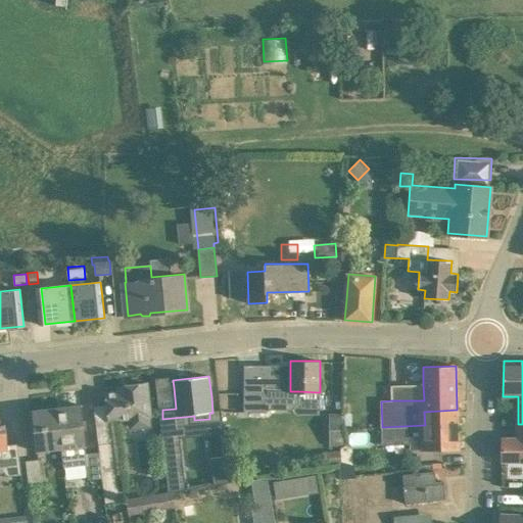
[(151,417),(150,403),(147,383),(129,385),(129,390),(106,392),(109,422),(128,420),(129,430),(151,427),(150,417),(151,417)]
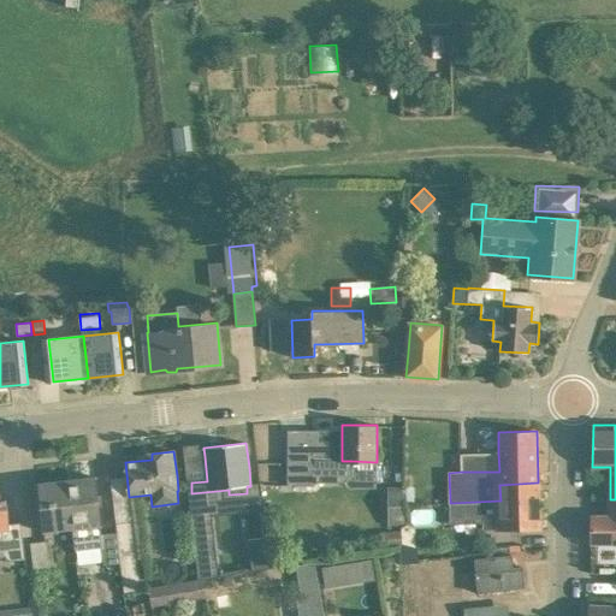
[(105,566),(120,563),(118,545),(117,533),(102,534),(95,477),(66,480),(72,529),(75,551),(102,548),(105,566)]
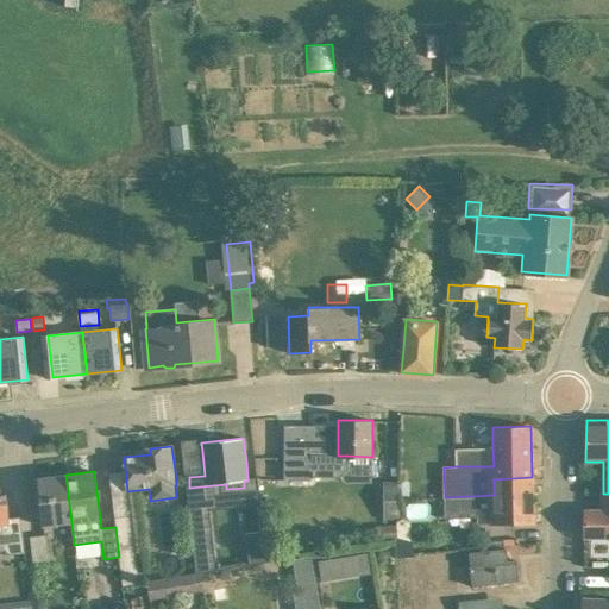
[(38,478),(41,502),(43,527),(71,523),(66,475),(38,478)]
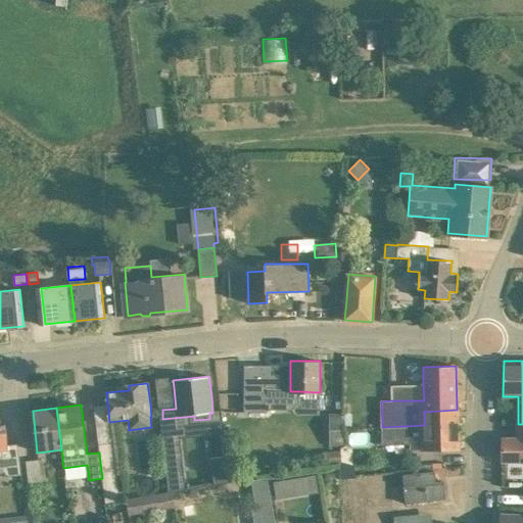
[(410,450),(437,449),(458,449),(457,410),(424,412),(425,425),(382,427),(382,444),(410,444),(410,450)]
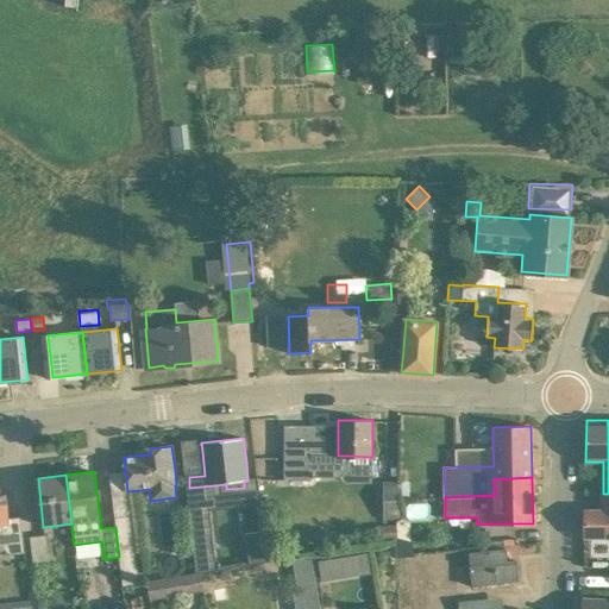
[(383,482),(383,521),(401,521),(401,501),(401,482),(383,482)]
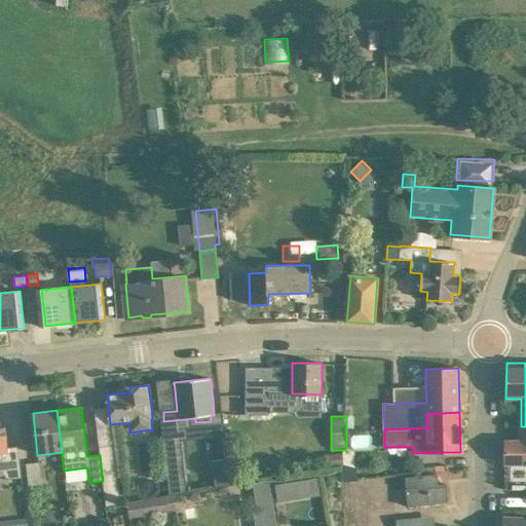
[(214,433),(225,431),(223,420),(213,421),(214,433)]
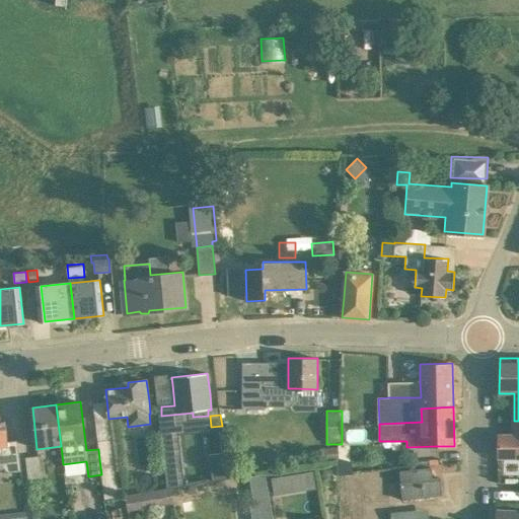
[(17,439),(8,440),(5,420),(0,421),(0,420),(0,468),(5,468),(6,472),(21,470),(17,439)]
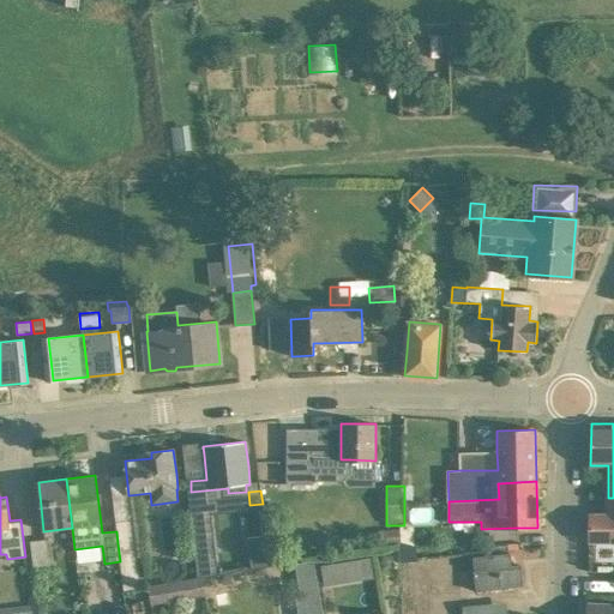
[(590,540),(613,540),(613,498),(608,498),(607,516),(590,516),(590,540)]
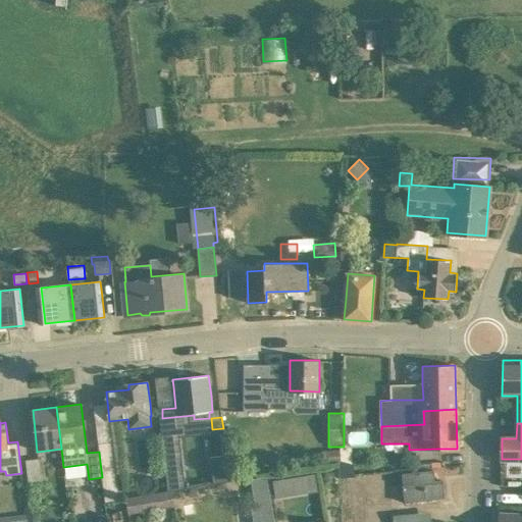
[(112,438),(111,426),(96,428),(98,439),(112,438)]
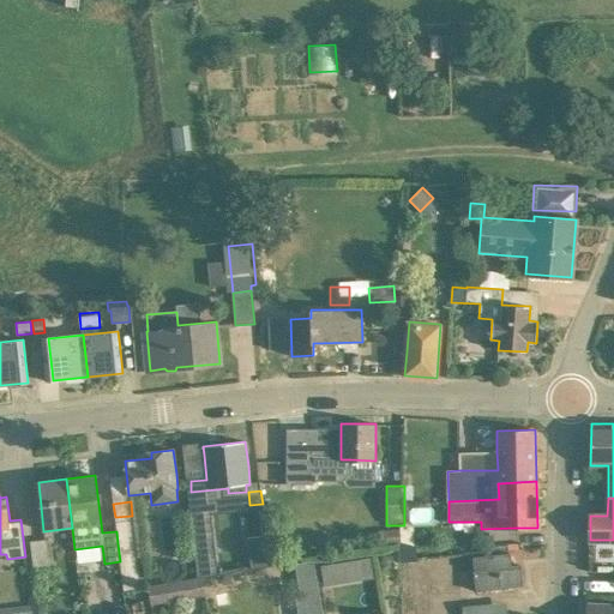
[(133,515),(138,553),(148,552),(143,513),(133,515)]
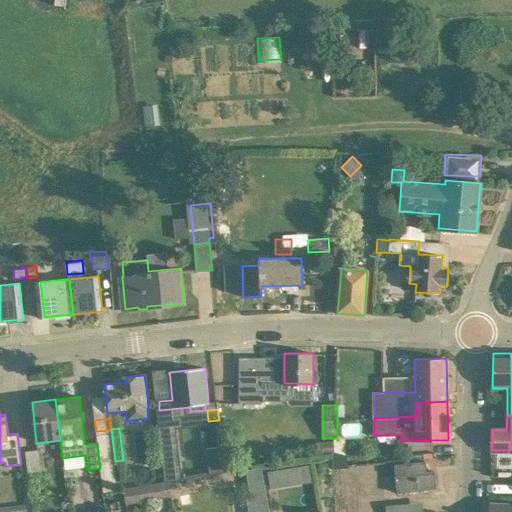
[(205,435),(208,460),(224,457),(221,432),(205,435)]
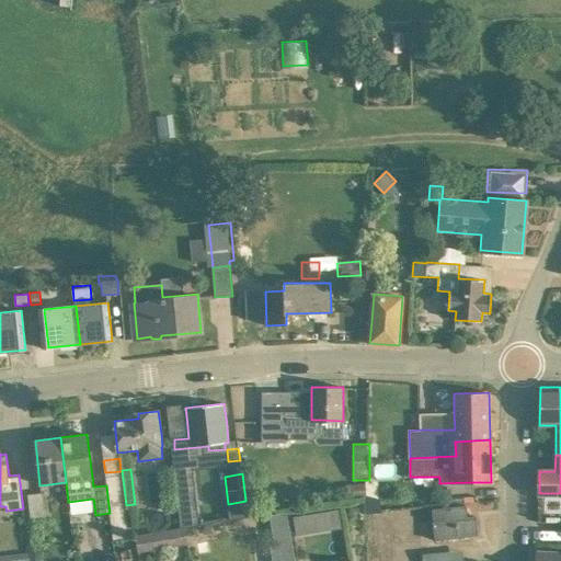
[(346,497),(366,496),(365,483),(345,484),(346,497)]
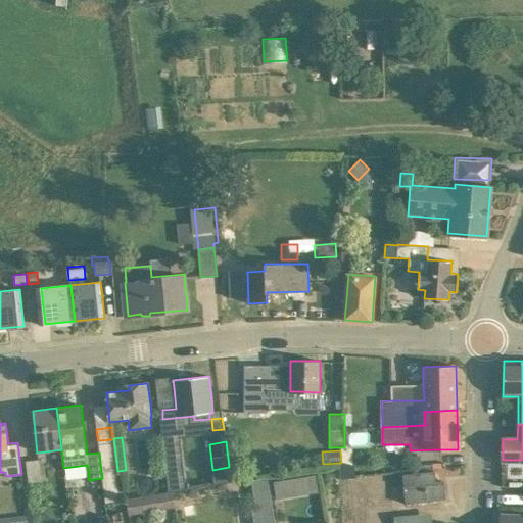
[(27,462),(30,487),(42,485),(39,460),(27,462)]
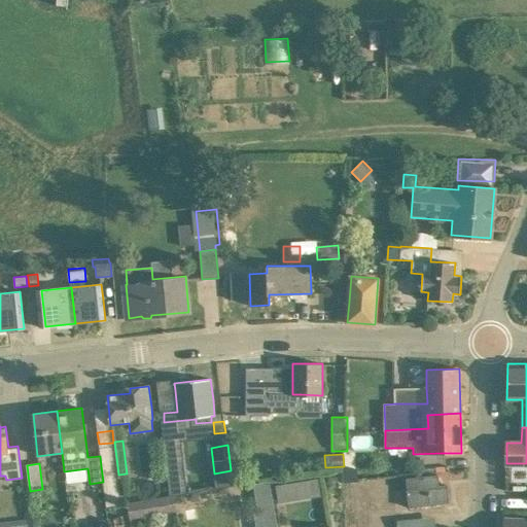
[(116,465),(101,466),(103,482),(106,506),(120,505),(116,465)]
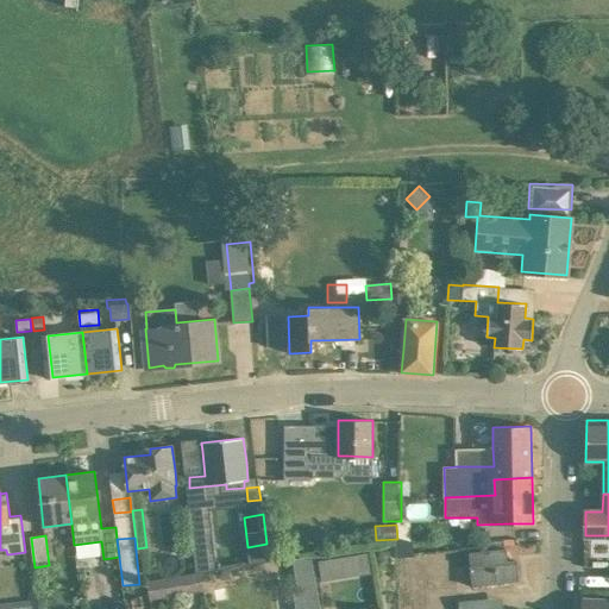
[(397,557),(413,556),(413,547),(406,541),(396,542),(397,557)]
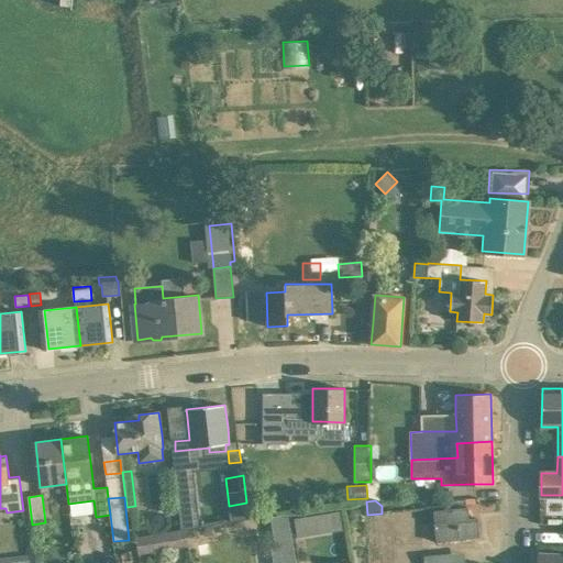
[(467,507),(446,509),(433,511),(434,523),(433,523),(435,541),(479,536),(477,518),(470,519),(467,507)]
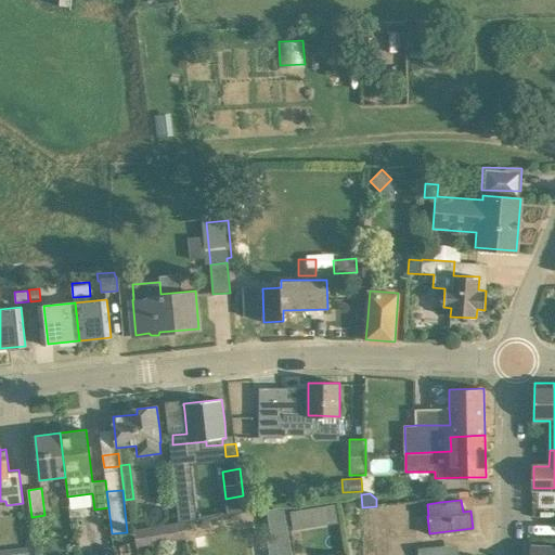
[(333,505),(320,507),(323,523),(335,520),(333,505)]
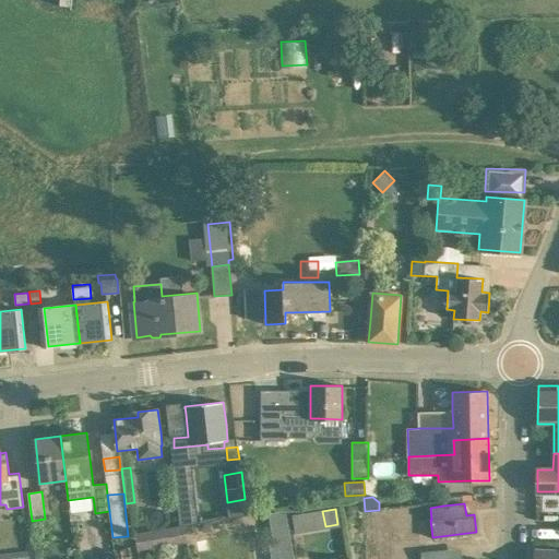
[(274,544),(290,540),(285,510),(269,513),(274,544)]
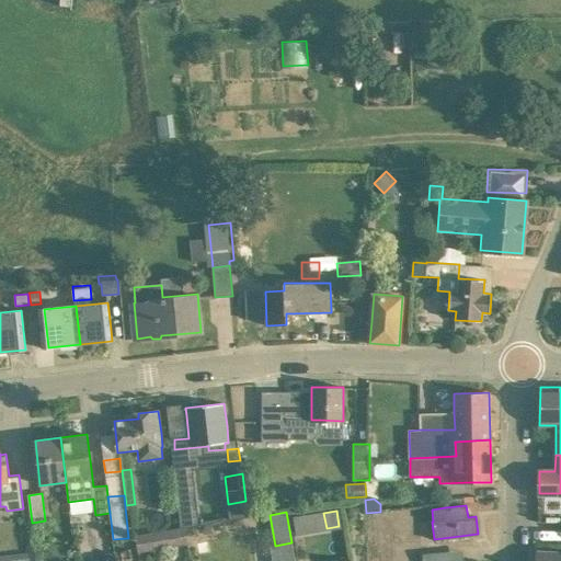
[(138,552),(189,544),(185,527),(135,536),(138,552)]
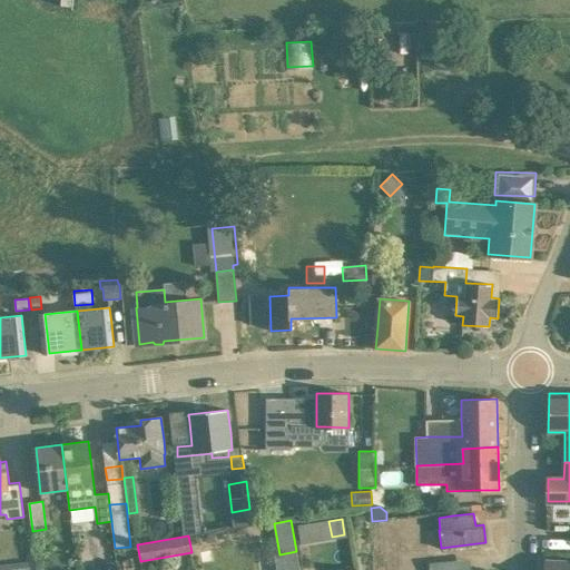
[(430,569),(470,569),(469,559),(430,563),(430,569)]
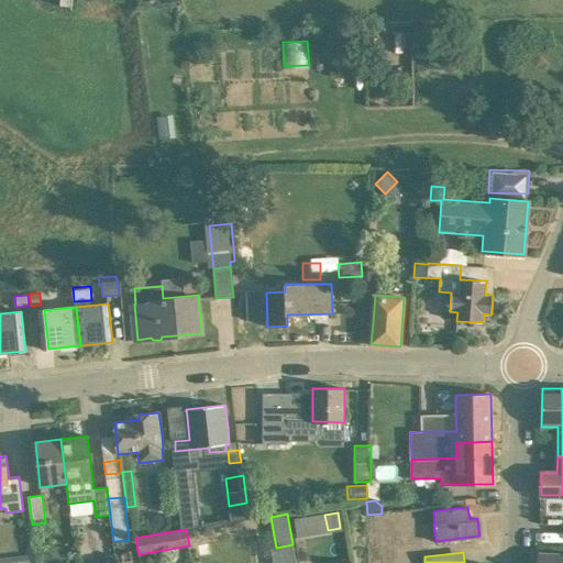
[(105,554),(98,562),(114,562),(114,556),(110,553),(105,554)]
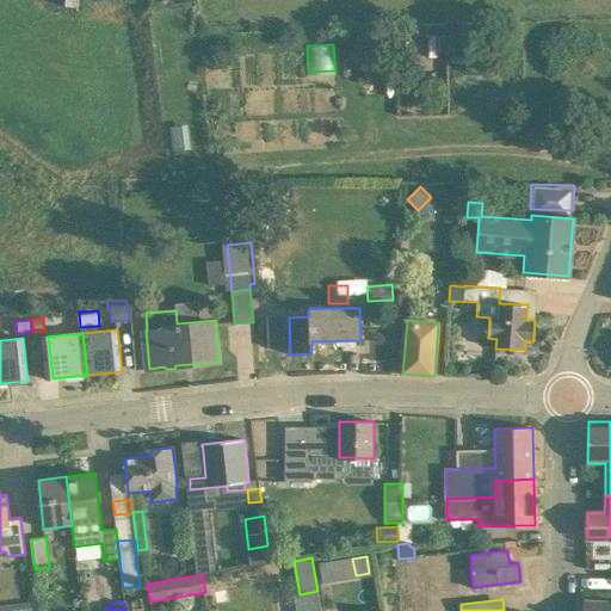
[(610,610),(610,600),(585,600),(582,610),(610,610)]
